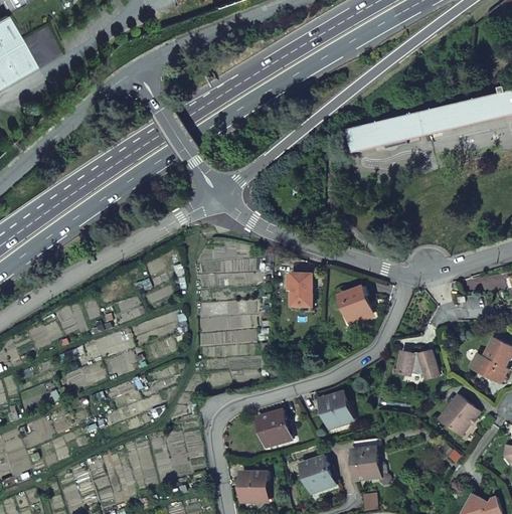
[(0,86),(33,66),(3,15),(0,16),(0,86)]
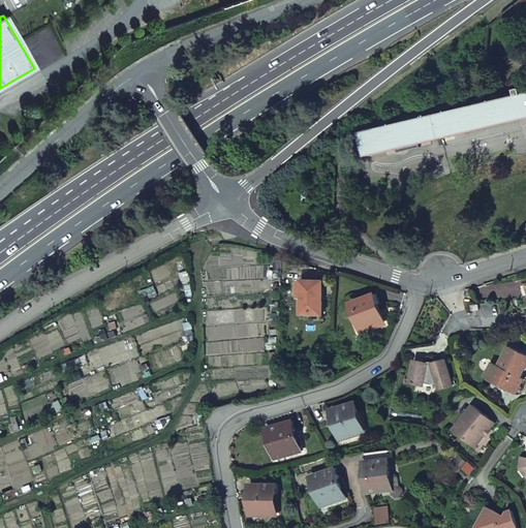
[(394,124),(359,132),(364,155),(525,117),(525,93),(496,100),(496,98),(470,103),(470,106),(419,119),(419,116),(393,122),(394,124)]
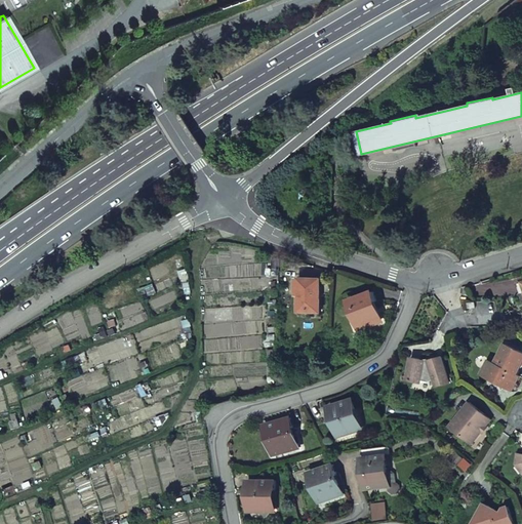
[(347,170),(339,172),(343,186),(350,185),(347,170)]
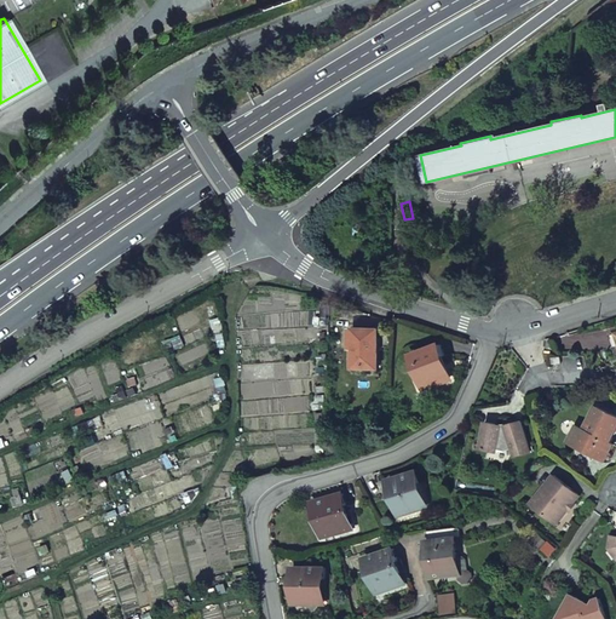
[(378,328),(349,328),(349,349),(351,349),(351,368),(376,368),(376,347),(378,328)]
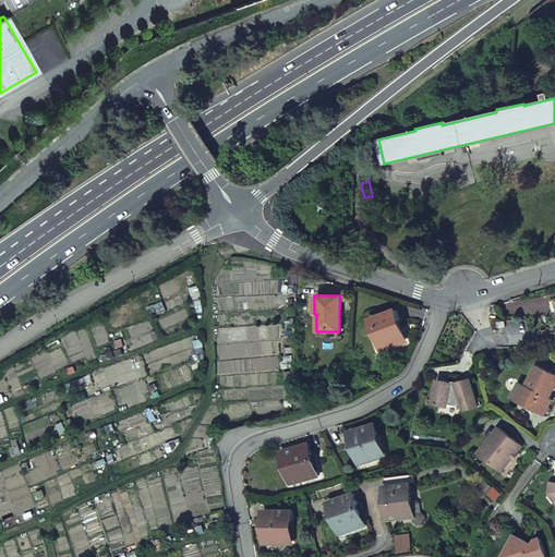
[(349,297),(340,295),(339,312),(349,312),(349,297)]
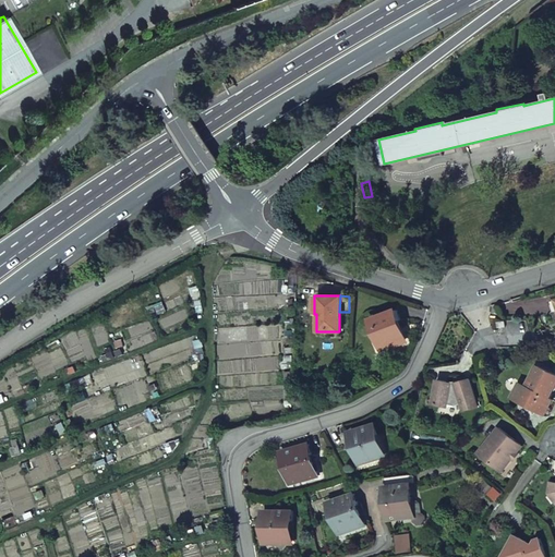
[(394,310),(368,318),(379,351),(402,342),(395,322),(398,321),(394,310)]
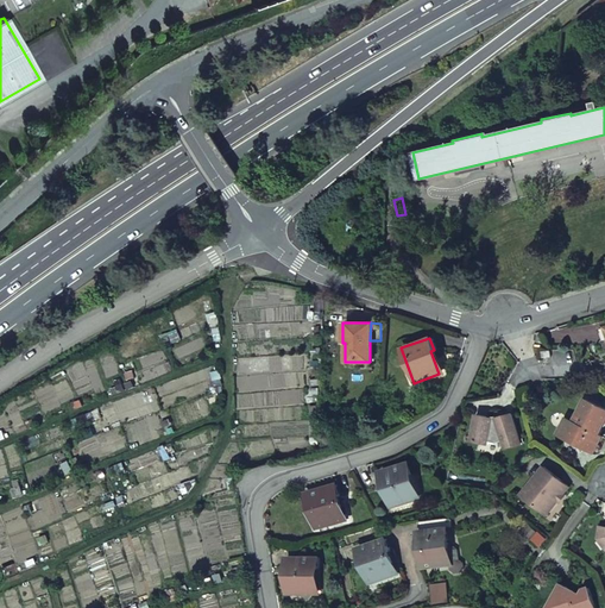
[(496,364),(476,396),(498,394),(511,373),(496,364)]
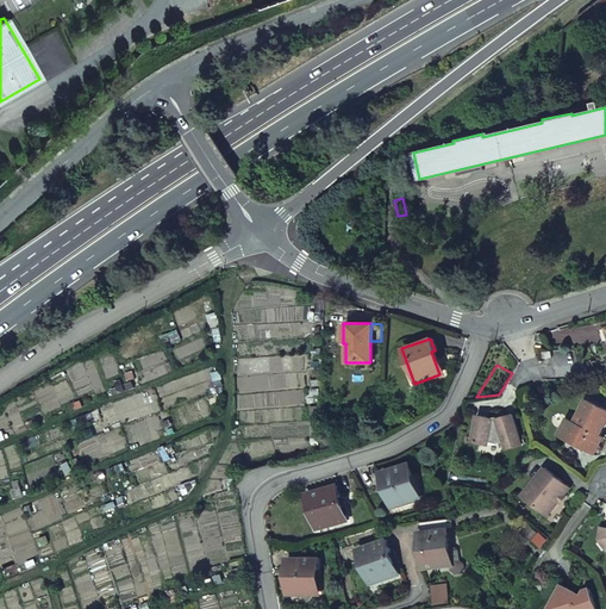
[(597,435),(605,417),(605,410),(585,399),(573,423),(578,426),(569,441),(592,453),(600,436),(597,435)]
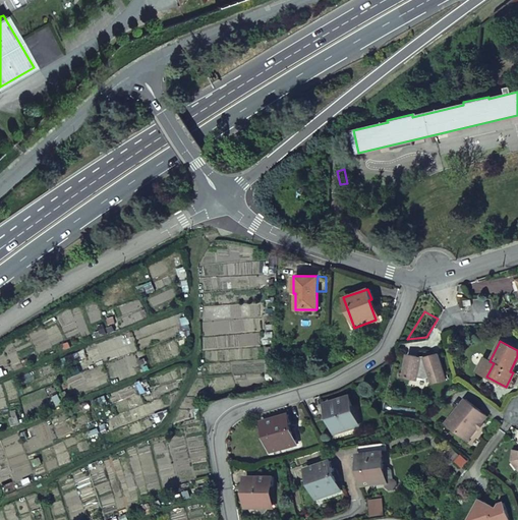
[(437,354),(423,357),(424,359),(421,361),(419,360),(420,357),(407,354),(402,377),(415,380),(415,377),(422,379),(428,377),(430,383),(444,380),(437,354)]
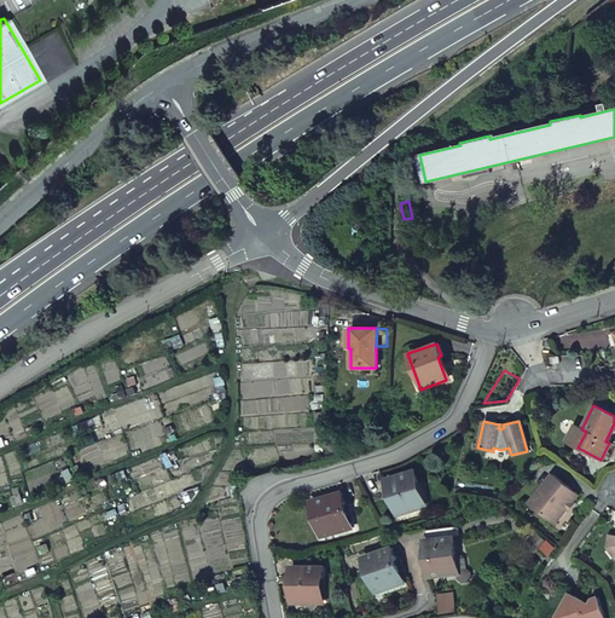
[(578,448),(586,432),(581,429),(574,426),(566,442),(578,448)]
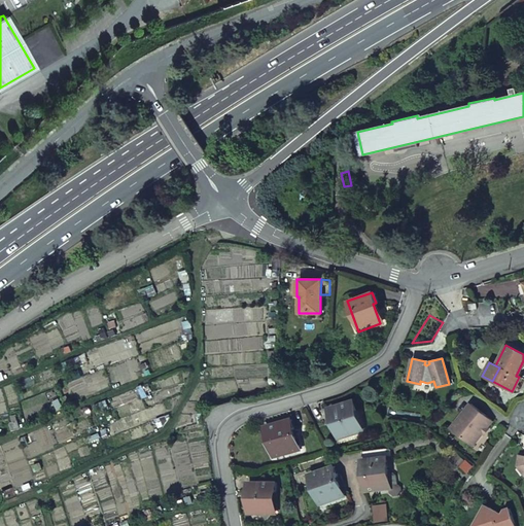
[(353,400),(327,409),(337,437),(358,431),(352,411),(355,410),(353,400)]
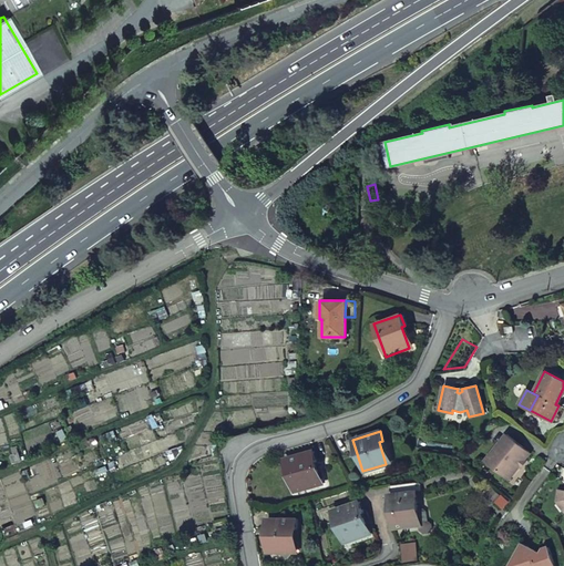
[(506,479),(529,453),(505,434),(484,461),(506,479)]
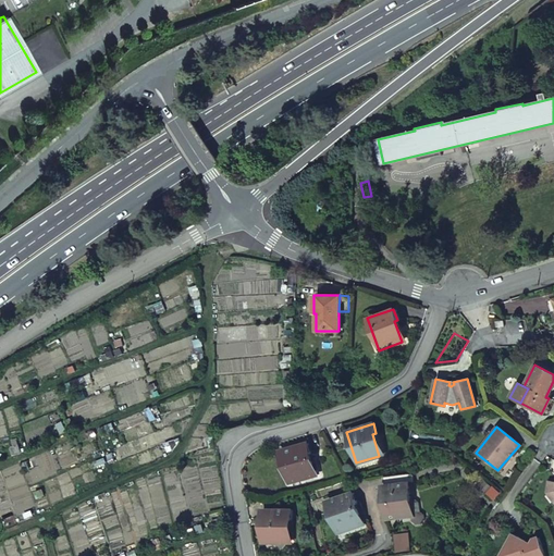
[(306,444),(279,452),(281,461),(283,460),(290,482),(315,474),(306,444)]
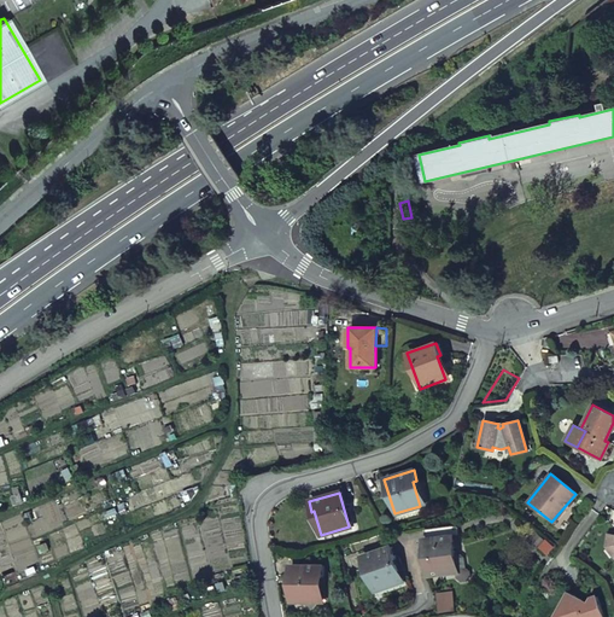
[(422,529),(428,576),(454,572),(454,578),(458,581),(463,581),(467,576),(467,571),(462,568),(461,558),(457,554),(454,554),(450,527),(422,529)]
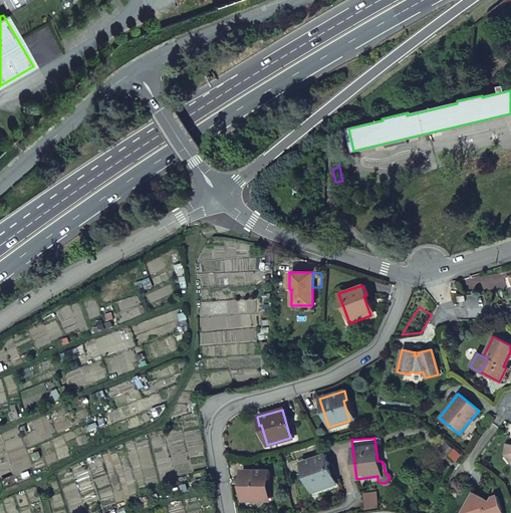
[(324,455),(300,463),(303,472),(306,471),(313,491),(333,483),(324,455)]
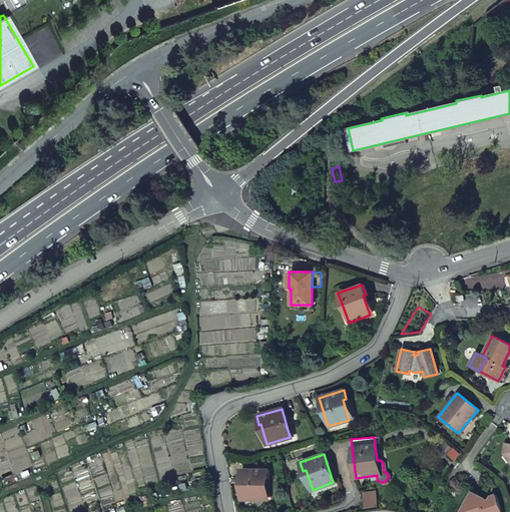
[(267,469),(240,469),(240,499),(265,499),(265,479),(267,479),(267,469)]
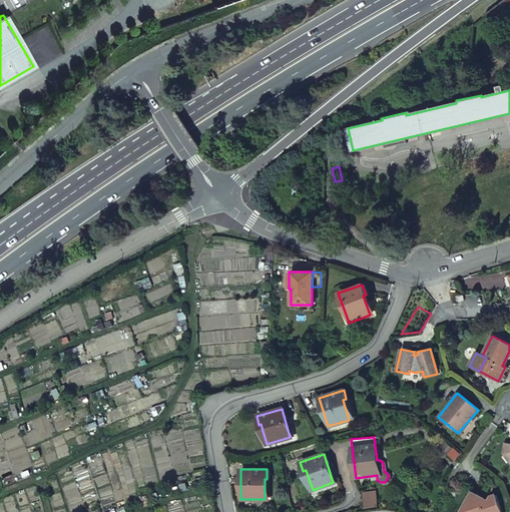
[(468,487),(456,509),(461,511),(500,511),(492,489),(486,492),(484,496),(468,487)]
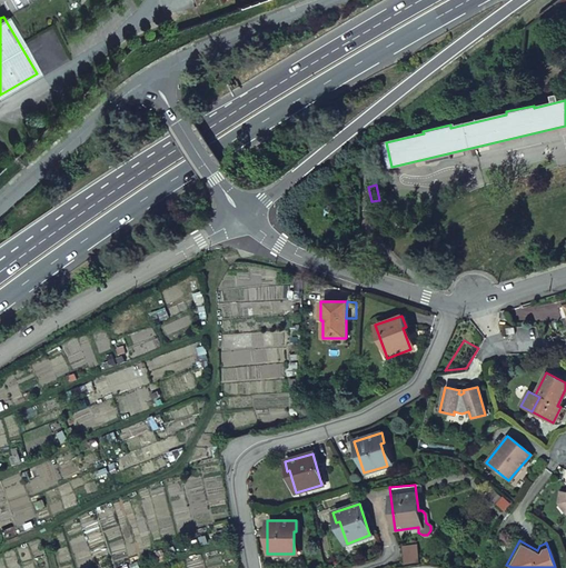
[(416,562),(414,545),(400,547),(403,564),(416,562)]
